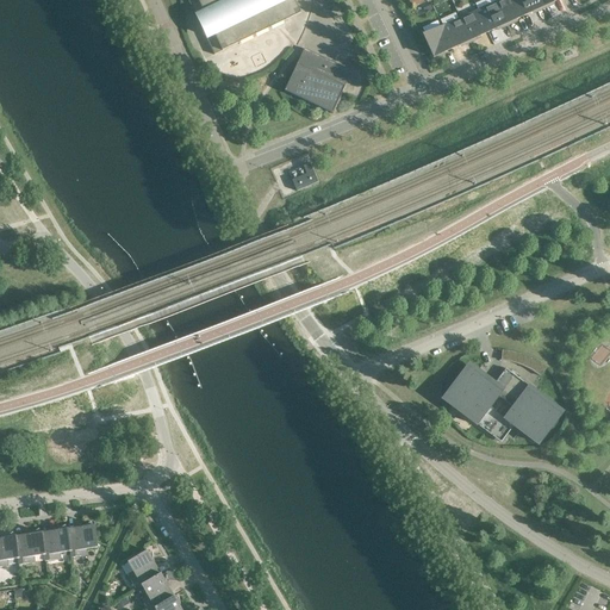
[(187,0),(213,55),(300,13),(293,0),(187,0)]
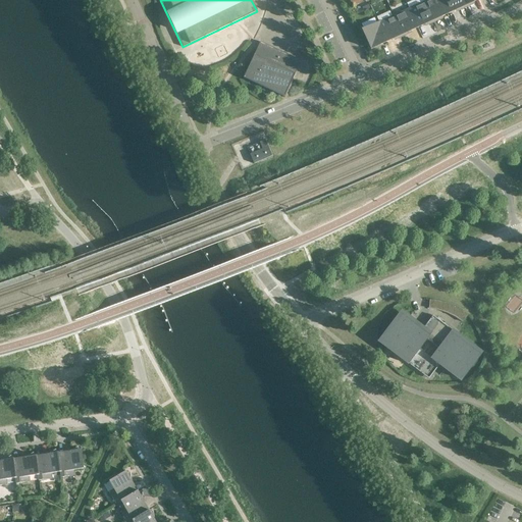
[(449,13),(441,0),(428,0),(424,2),(433,22),(439,19),(438,18),(449,13)]
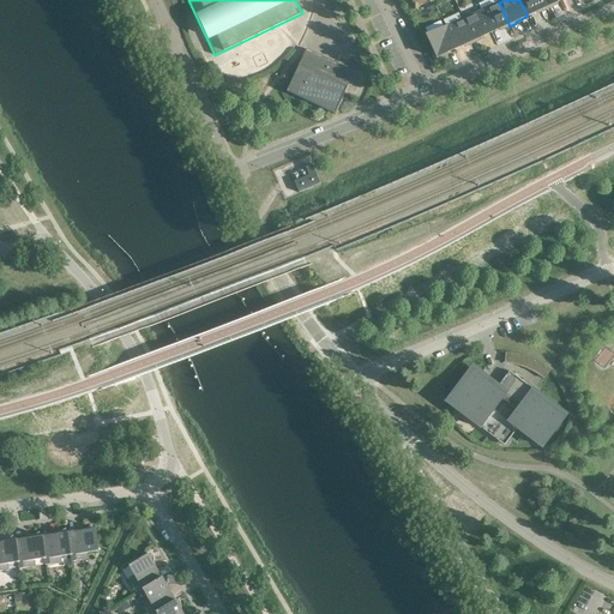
[(547,10),(542,0),(519,0),(528,16),(540,11),(540,12),(547,10)]
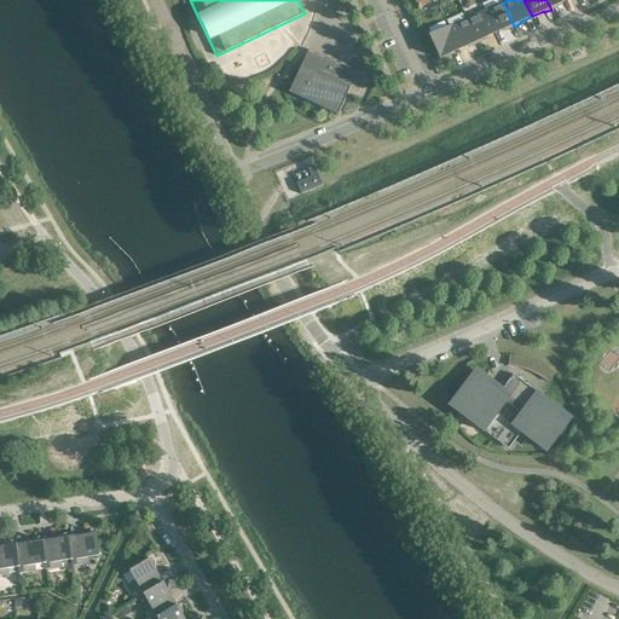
[(434,3),(426,6),(429,15),(439,11),(434,3)]
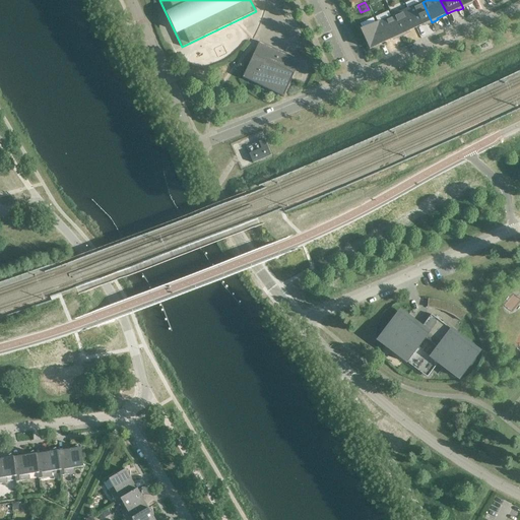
[(432,22),(423,2),(407,9),(415,27),(426,23),(427,24),(432,22)]
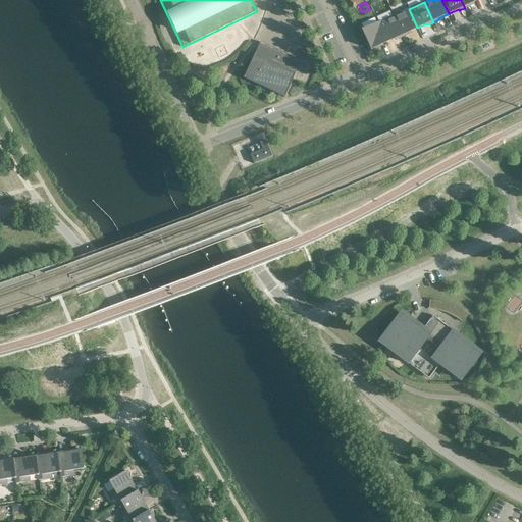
[(417,28),(409,9),(394,16),(403,37),(408,34),(408,33),(417,28)]
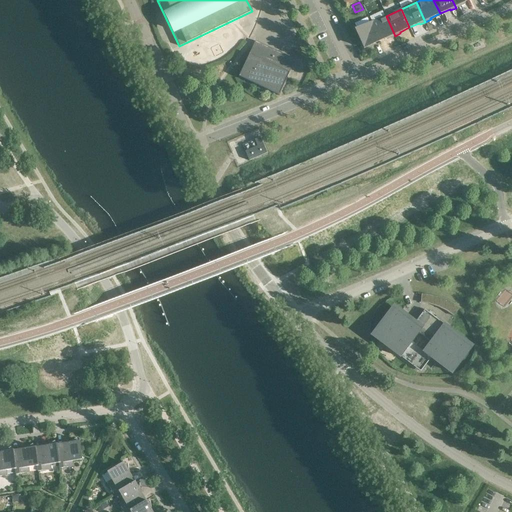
[(395,36),(386,16),(370,23),(379,41),(389,37),(389,38),(395,36)]
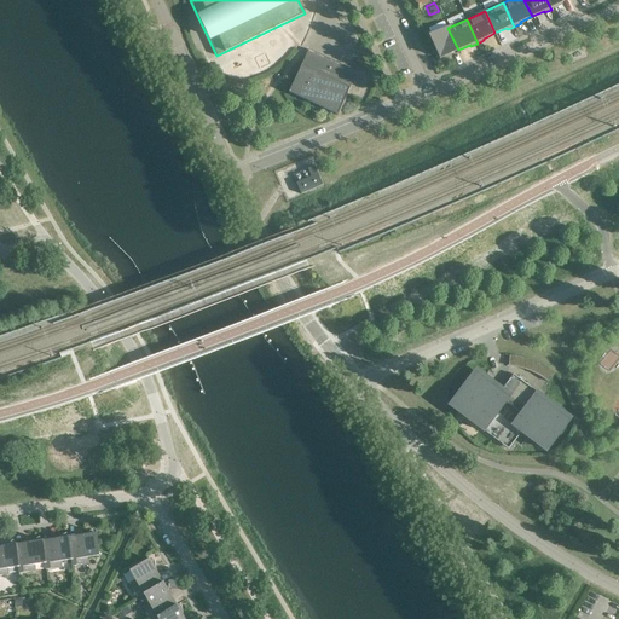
[(458,50),(447,28),(429,36),(437,52),(435,52),(439,61),(447,57),(446,56),(458,50)]
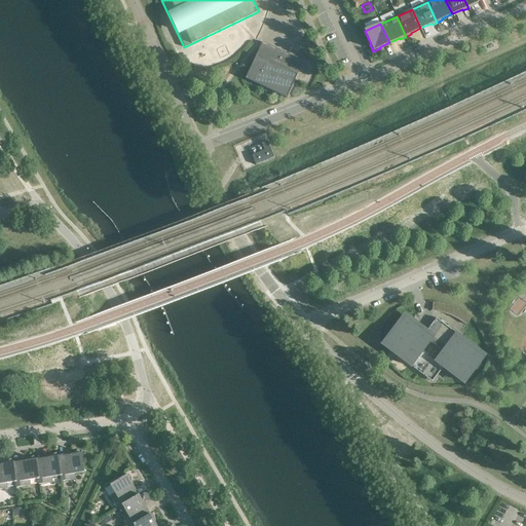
[(305,65),(264,45),(248,82),(288,102),(305,65)]
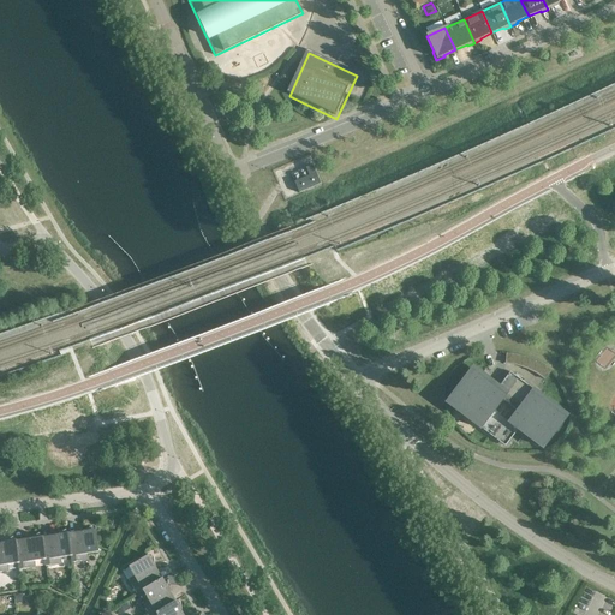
[(299,193),(320,184),(312,166),(305,168),(309,177),(294,183),(299,193)]
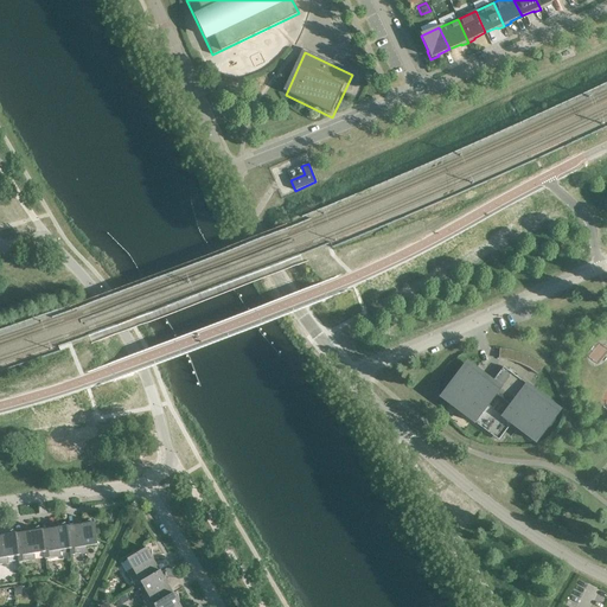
[(504,350),(499,349),(499,359),(503,359),(506,360),(509,360),(510,360),(512,362),(516,363),(519,364),(523,365),(525,368),(529,369),(531,371),(535,372),(537,375),(544,366),(541,364),(537,362),(534,360),(530,358),(526,357),(523,355),(519,353),(516,352),(512,351),(508,350),(504,350)]
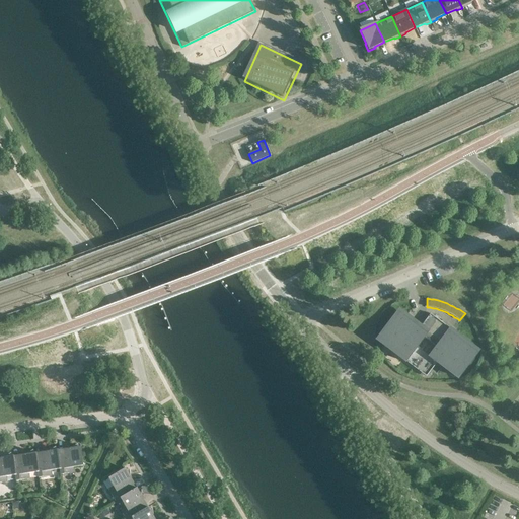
[(399,310),(376,340),(386,348),(404,362),(405,361),(414,368),(425,353),(417,347),(424,338),(436,347),(429,357),(447,371),(448,371),(458,378),(478,351),(430,314),(423,324),(423,325),(422,327),(399,310)]
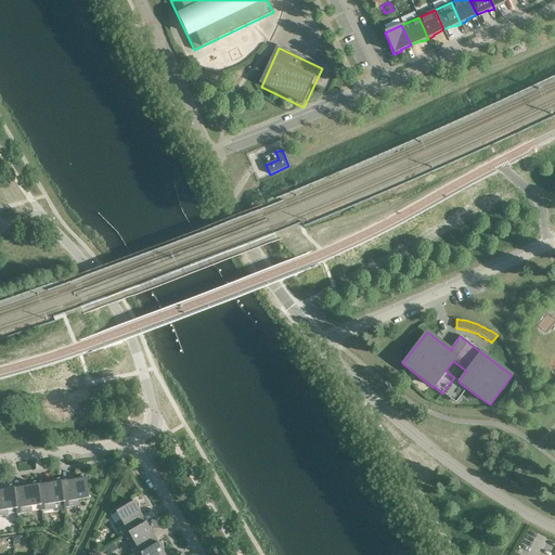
[(72,487),(63,488),(62,488),(64,502),(65,508),(79,506),(78,500),(88,499),(86,478),(84,478),(82,475),(77,478),(77,479),(71,480),(72,487)]
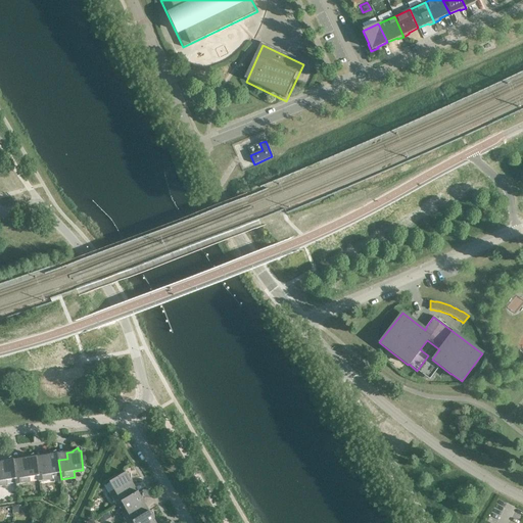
[(45,462),(37,463),(36,463),(38,476),(39,482),(52,480),(51,474),(60,473),(58,460),(59,460),(58,454),(56,454),(55,450),(50,454),(50,455),(44,456),(45,462)]
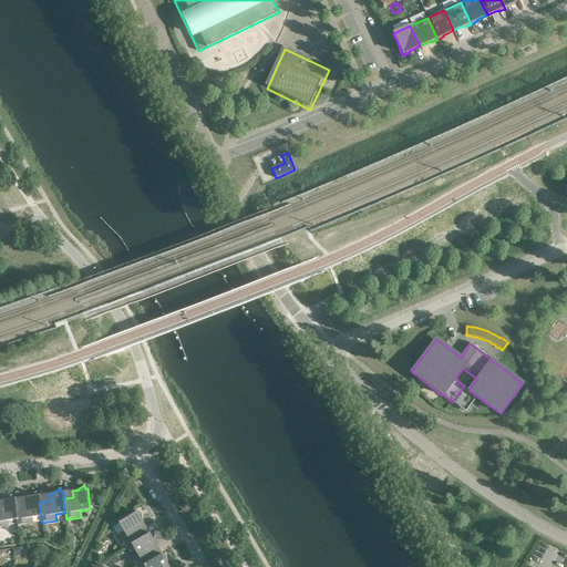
[(24,504),(16,505),(14,505),(17,519),(18,526),(32,524),(31,517),(41,516),(39,502),(40,502),(39,495),(37,495),(35,492),(30,495),(30,496),(23,497),(24,504)]
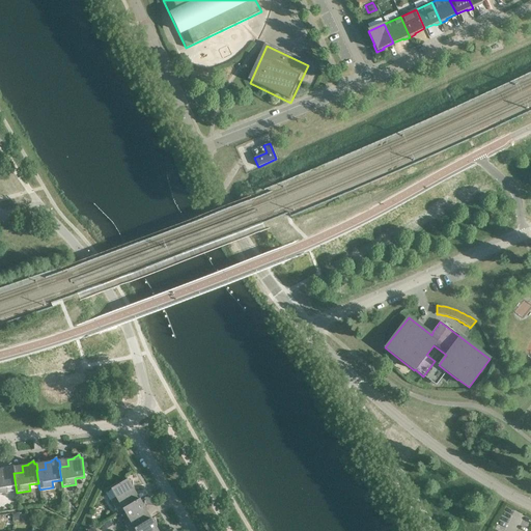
[(0,474),(0,475),(0,474),(0,494),(7,494),(6,487),(16,486),(14,473),(15,473),(14,467),(11,467),(10,464),(5,467),(5,468),(0,468),(0,474)]
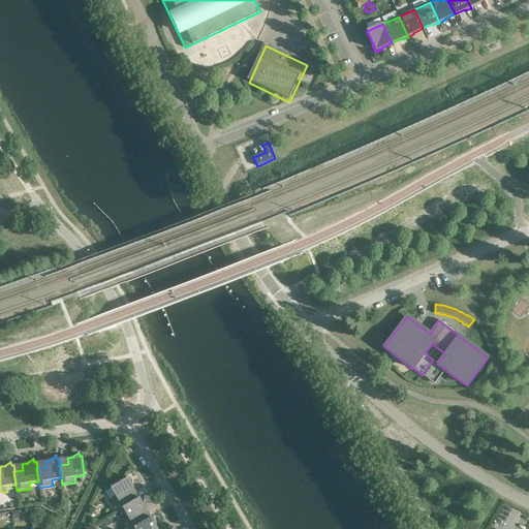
[(118,511),(122,508),(133,501),(129,493),(134,490),(131,486),(132,485),(131,478),(128,479),(127,477),(111,488),(115,496),(111,499),(118,511)]
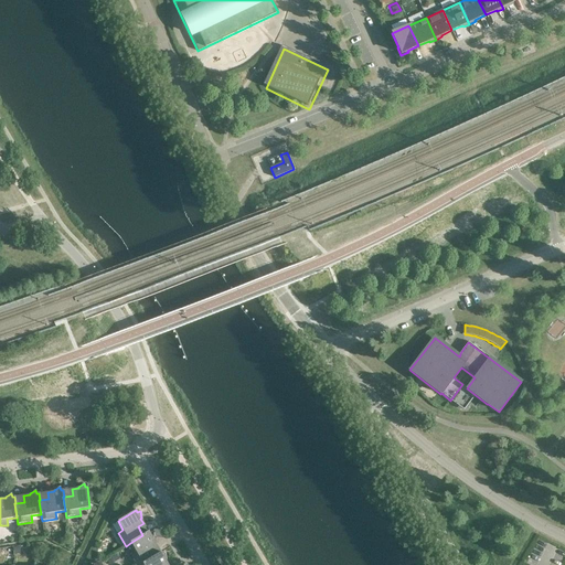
[(148,532),(142,535),(130,543),(136,552),(130,554),(136,564),(140,564),(144,564),(142,564),(156,556),(150,547),(156,544),(153,540),(153,539),(152,532),(150,534),(148,532)]
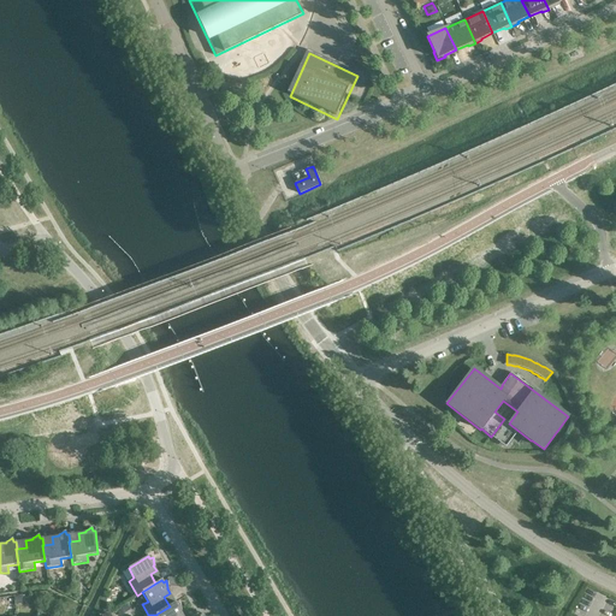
[(100,606),(104,614),(111,609),(107,602),(100,606)]
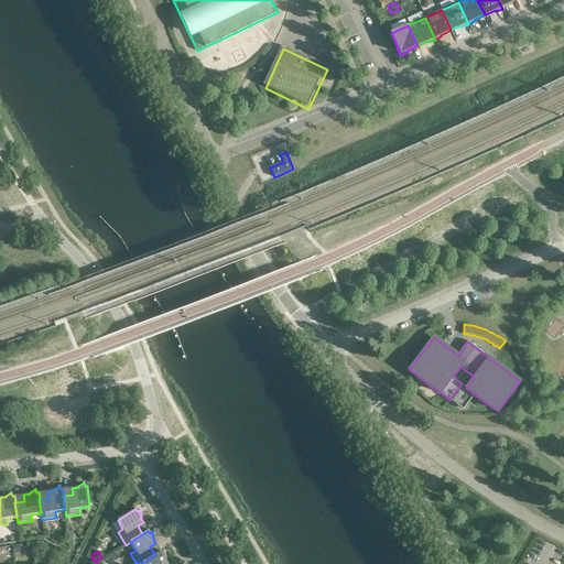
[(115,551),(105,557),(108,563),(119,557),(115,551)]
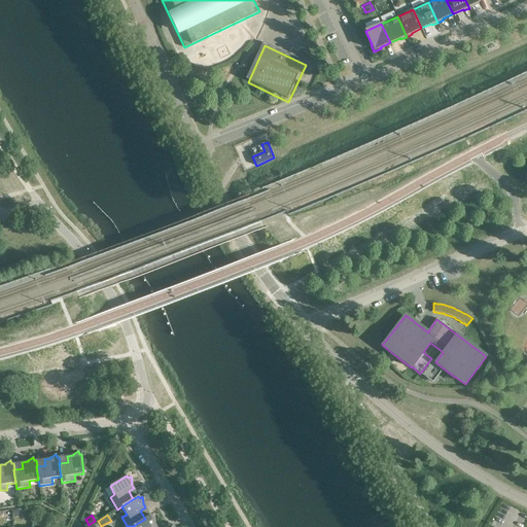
[(150,516),(145,519),(133,526),(134,526),(156,526),(154,523),(155,522),(153,516),(151,518),(150,516)]
